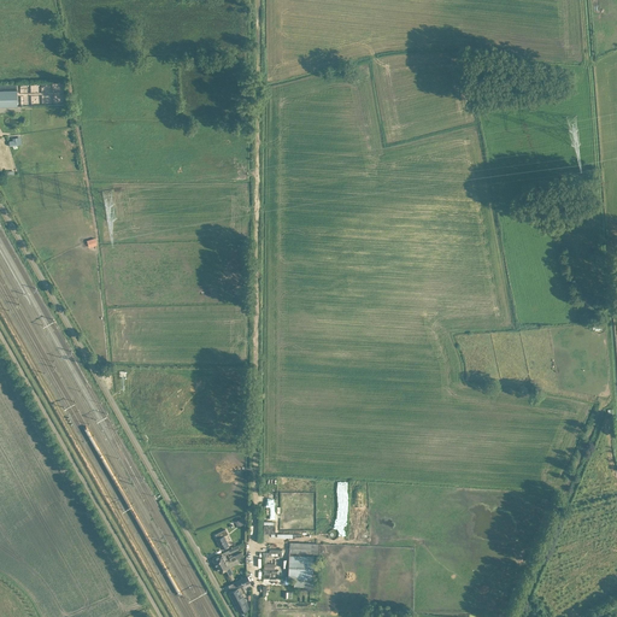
[(21,93),(30,93),(30,101),(52,101),(52,90),(63,90),(63,83),(21,83),(21,93)]
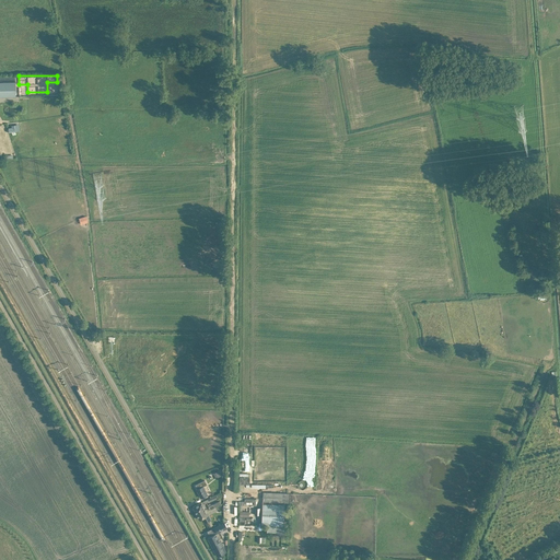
[(0,96),(16,96),(15,82),(0,82),(0,96)]
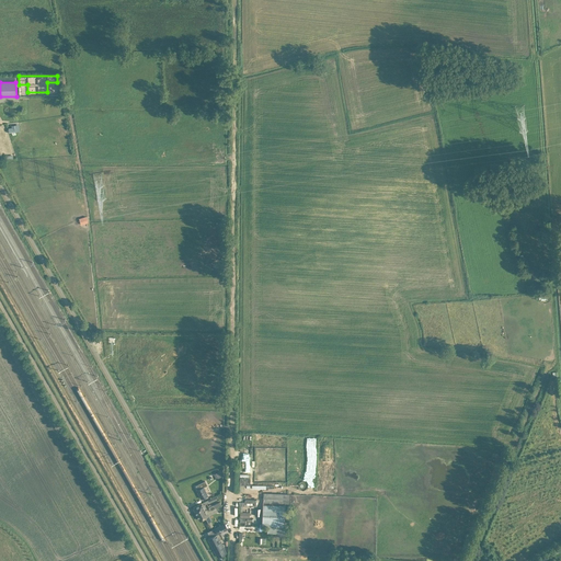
[(250,488),(250,474),(239,473),(239,492),(245,492),(245,488),(250,488)]
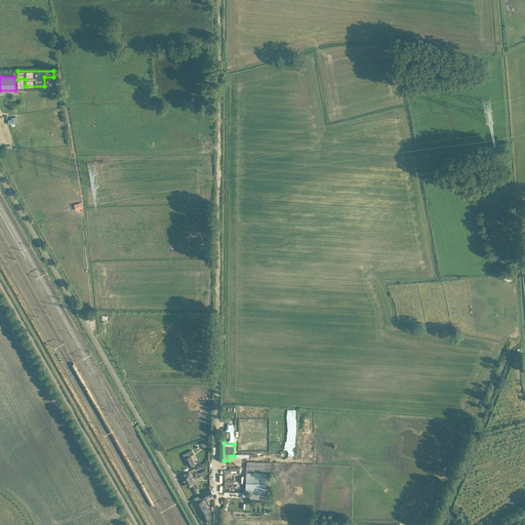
[(184,454),(186,458),(185,458),(189,467),(194,463),(191,456),(194,454),(192,450),(184,454)]
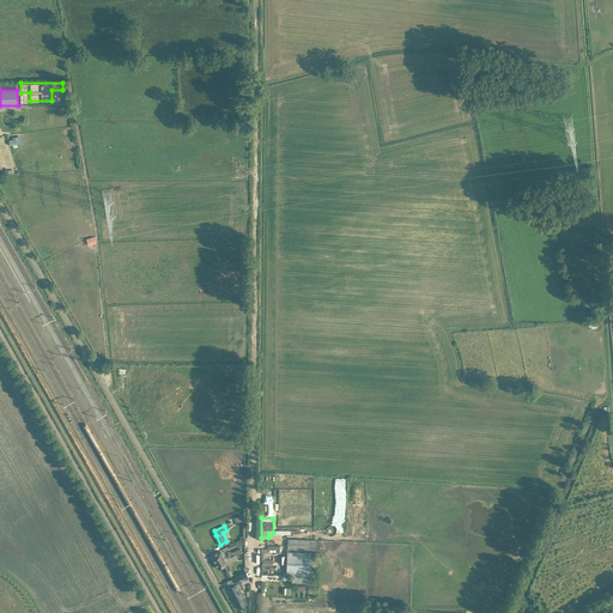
[(289,539),(287,548),(292,548),(298,550),(309,550),(313,550),(315,550),(316,540),(289,539)]
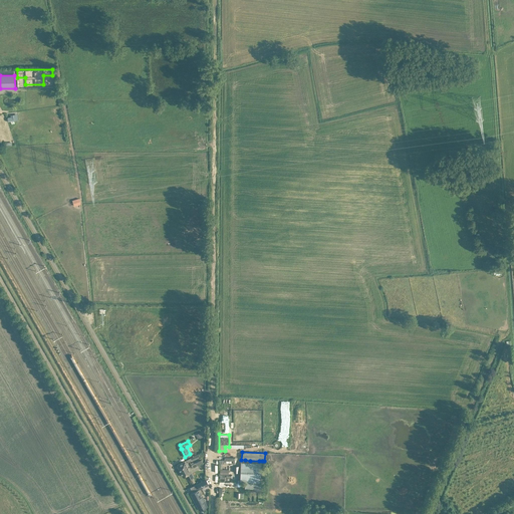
[(240,481),(240,482),(245,482),(245,489),(250,489),(262,489),(263,468),(261,467),(262,461),(259,461),(250,461),(245,460),(241,460),(240,481)]
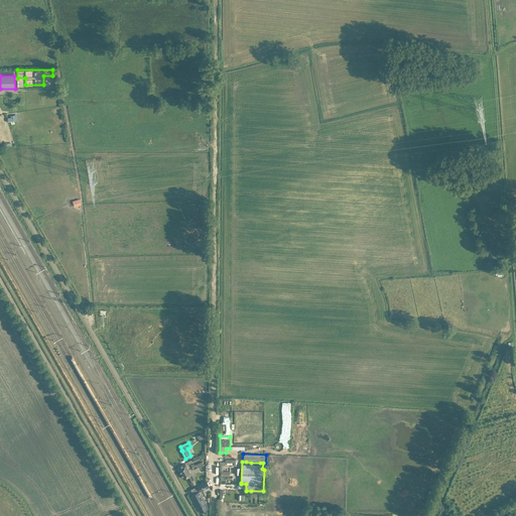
[(194,479),(184,463),(177,467),(183,478),(186,477),(188,481),(194,479)]
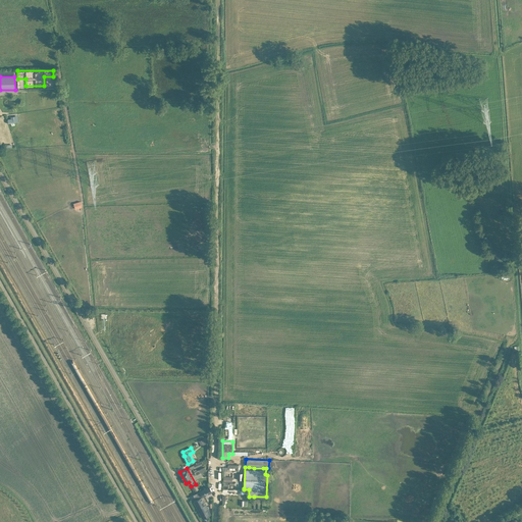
[(210,514),(202,498),(211,491),(209,486),(193,494),(196,500),(194,501),(203,518),(210,514)]
